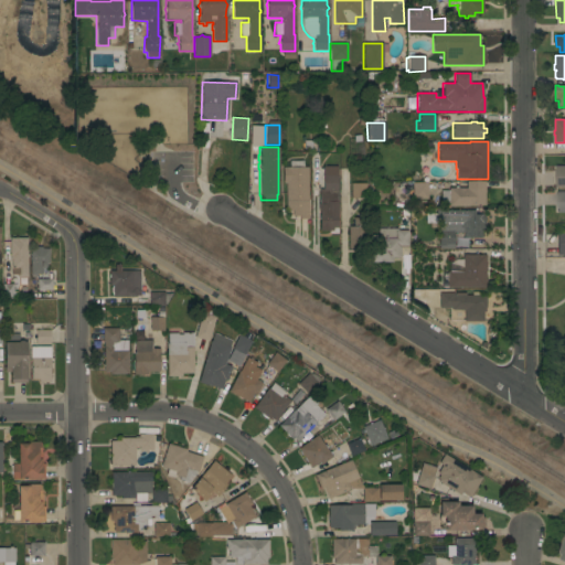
[(308,220),(299,220),(299,216),(291,216),(291,211),(288,211),(285,209),(285,183),(283,183),(283,167),(289,167),(289,161),(302,161),(302,167),(308,167),(308,220)]
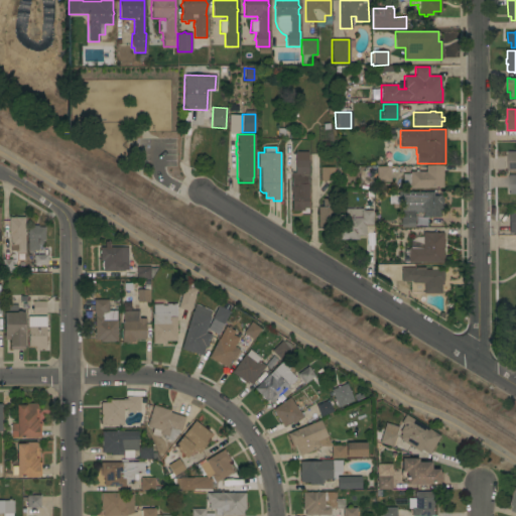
[(515,151),(507,151),(507,169),(515,168),(515,151)]
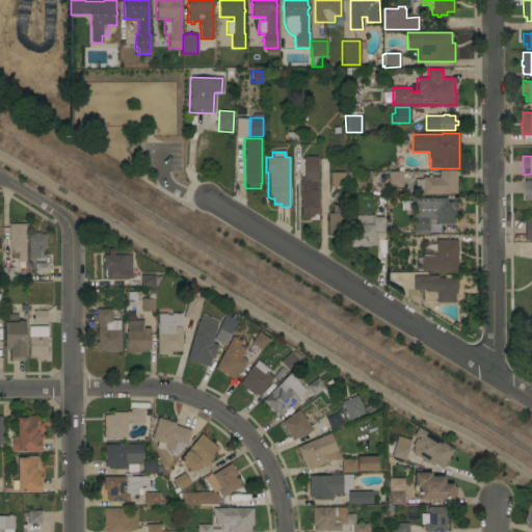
[(317,215),(313,215),(313,217),(300,217),(300,197),(299,197),(299,191),(300,191),(300,178),(303,178),(303,157),(317,157),(317,215)]
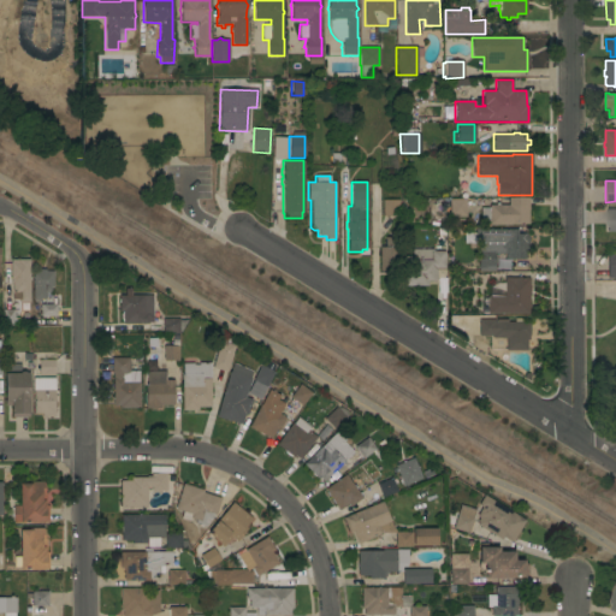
[(528,197),(528,224),(510,224),(510,225),(489,225),(489,223),(480,223),(480,208),(489,208),(489,205),(496,205),(496,203),(498,203),(498,205),(508,205),(508,197),(528,197)]
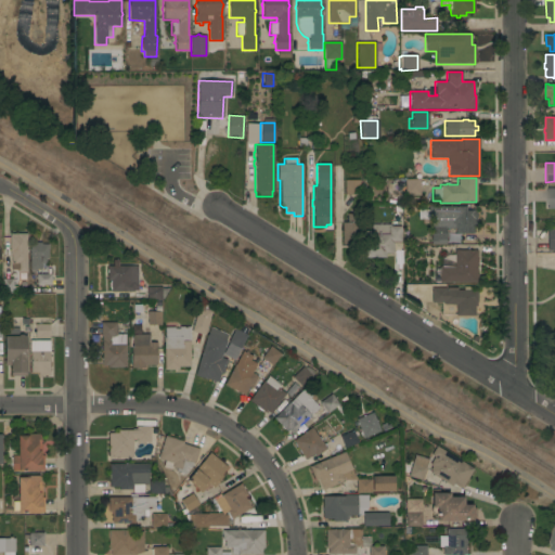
[(420,196),(404,196),(404,179),(420,179),(420,196)]
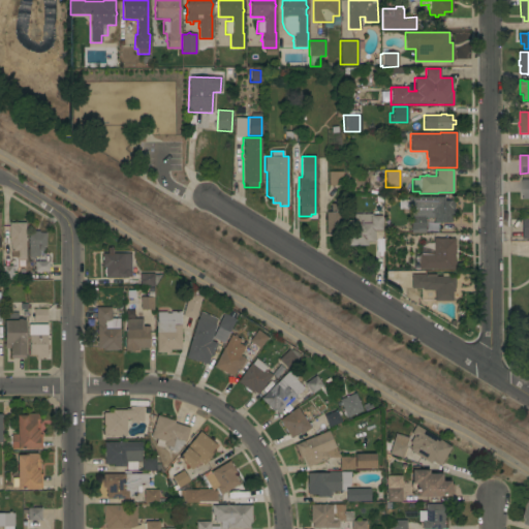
[(329,172),(342,172),(342,186),(329,186),(329,172)]
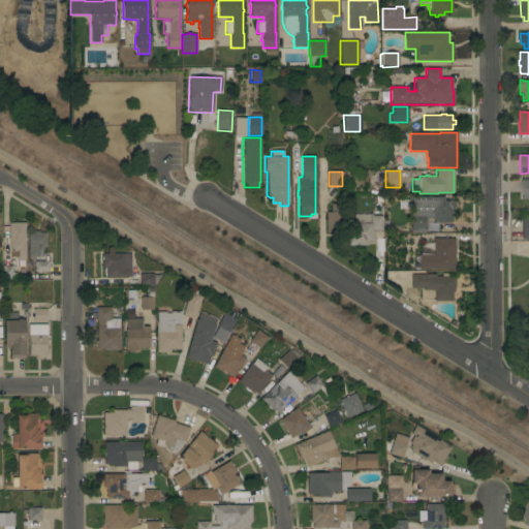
[(528,181),(520,181),(520,199),(528,198),(528,181)]
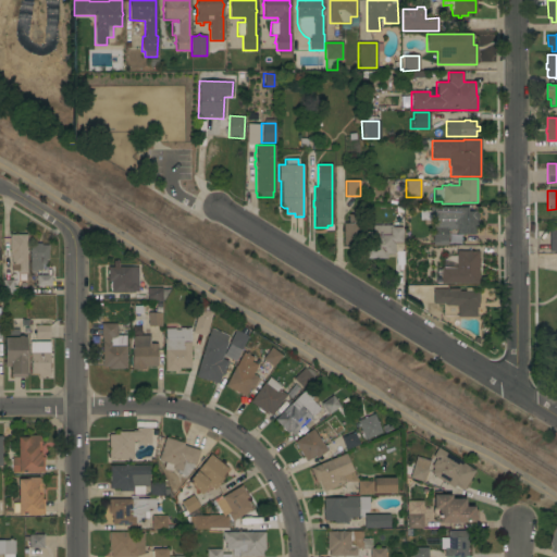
[(432,221),(430,221),(430,208),(467,208),(467,211),(478,211),(478,225),(475,225),(475,234),(456,234),(456,230),(447,230),(447,242),(432,243),(432,221)]
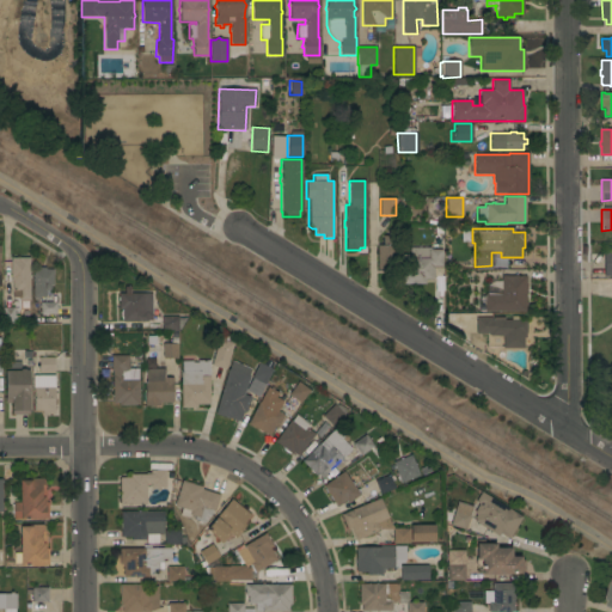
[(396,269),(377,269),(377,245),(383,245),(383,236),(387,236),(387,231),(396,231),(396,269)]
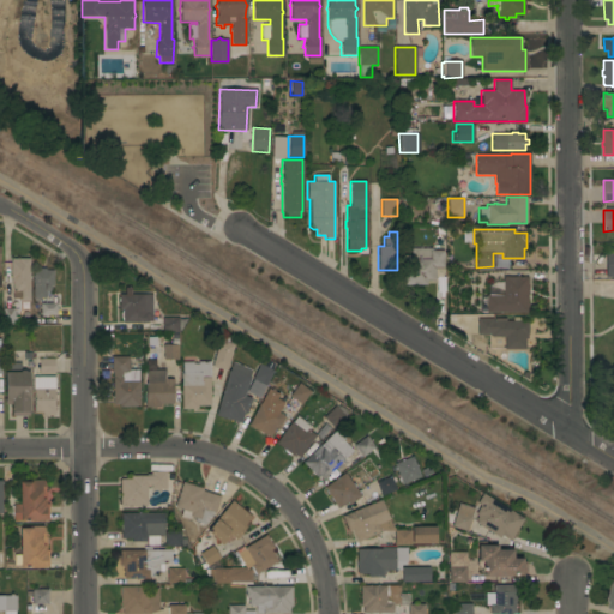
[(432,248),(432,251),(443,251),(443,268),(434,268),(434,280),(432,280),(432,281),(426,281),(426,286),(402,286),(402,256),(410,256),(410,248),(432,248)]
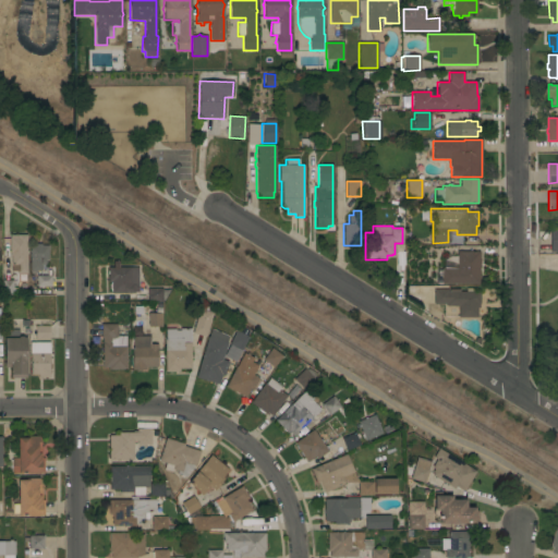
[(557,230),(548,230),(548,251),(557,251),(557,230)]
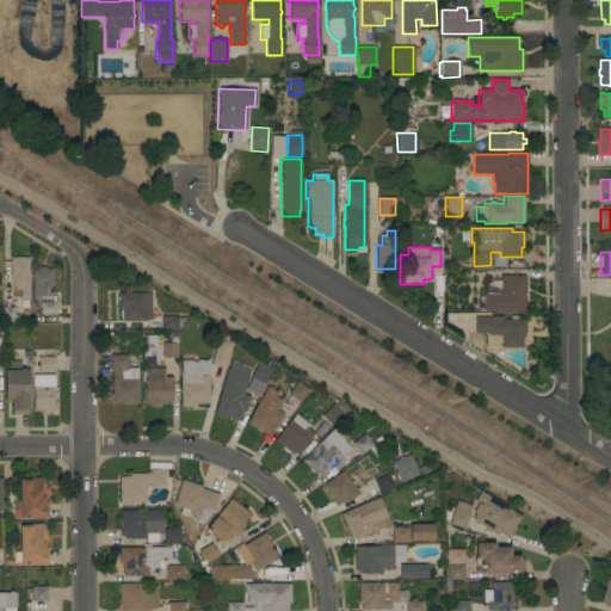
[(29,275),(30,275),(30,278),(29,278),(30,300),(19,300),(18,300),(17,297),(12,297),(12,281),(11,281),(11,277),(10,277),(10,260),(11,260),(11,257),(29,257),(29,275)]
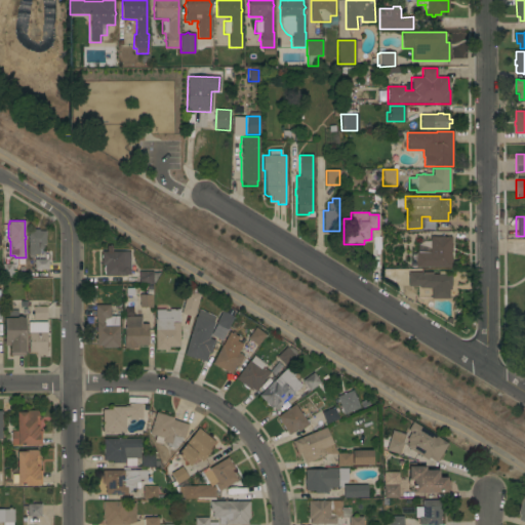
[(34,255),(34,256),(29,256),(29,255),(28,255),(28,244),(28,231),(34,231),(34,230),(38,230),(38,232),(45,232),(45,244),(43,244),(43,248),(42,248),(39,248),(39,255),(34,255)]
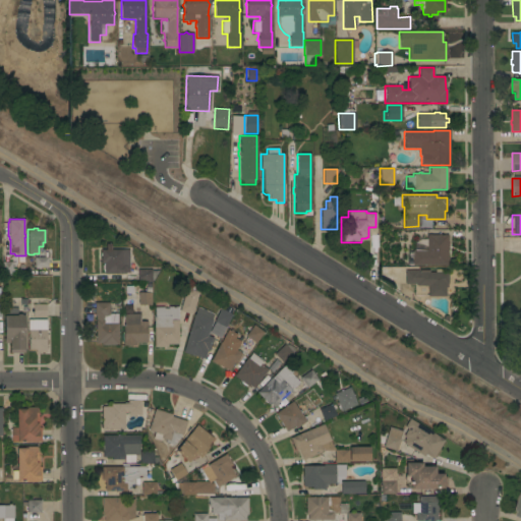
[(448,235),(447,266),(412,266),(412,250),(426,250),(426,235),(448,235)]
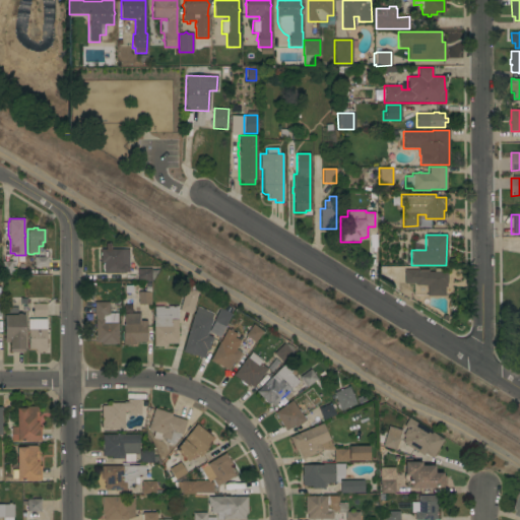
[(129,249),(129,272),(125,272),(125,273),(103,273),(103,271),(102,269),(102,265),(103,263),(101,263),(100,249),(105,249),(105,243),(111,243),(111,249),(129,249)]
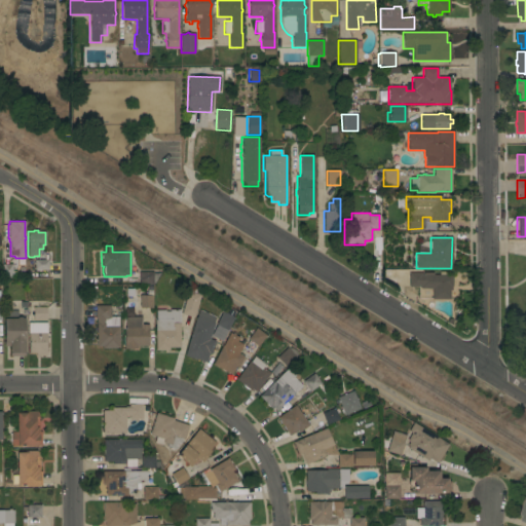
[(48,260),(48,270),(34,270),(34,267),(33,267),(33,263),(34,263),(34,260),(48,260)]
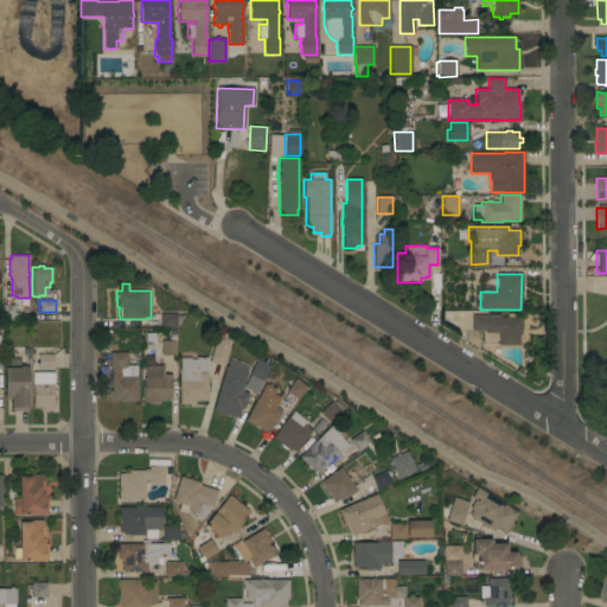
[(14,305),(14,313),(18,313),(18,320),(2,321),(2,305),(14,305)]
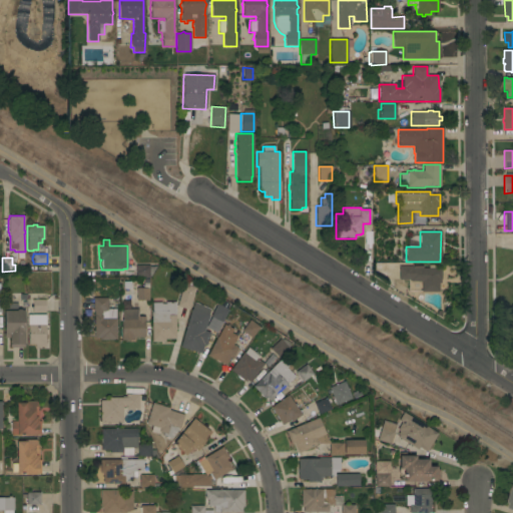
[(148,266),(148,278),(135,278),(135,266),(148,266)]
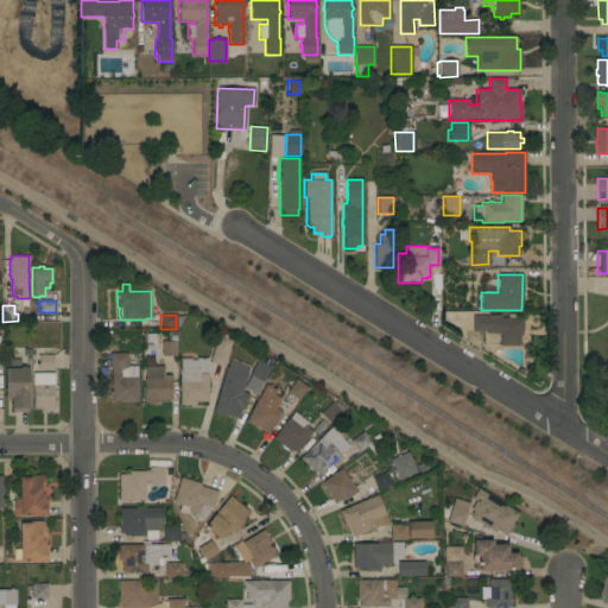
[(488,316),(488,318),(500,318),(508,318),(508,315),(513,315),(513,318),(523,318),(523,331),(521,331),(521,335),(520,335),(520,346),(499,346),(499,334),(486,334),(486,331),(472,331),(473,316),(488,316)]
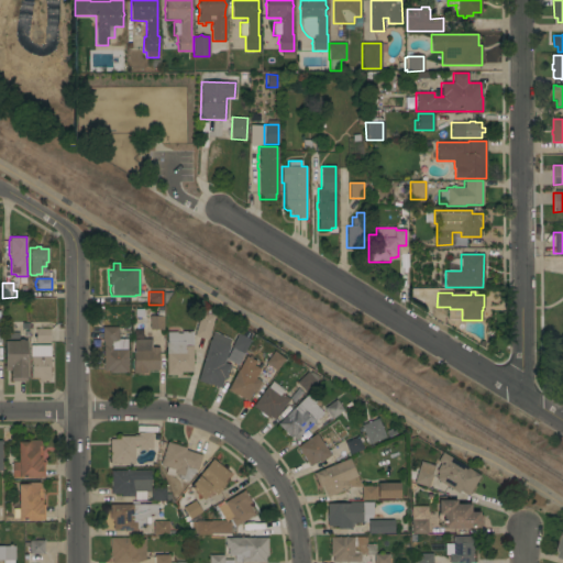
[(150,330),(145,330),(145,316),(157,316),(157,310),(163,311),(163,330),(150,330)]
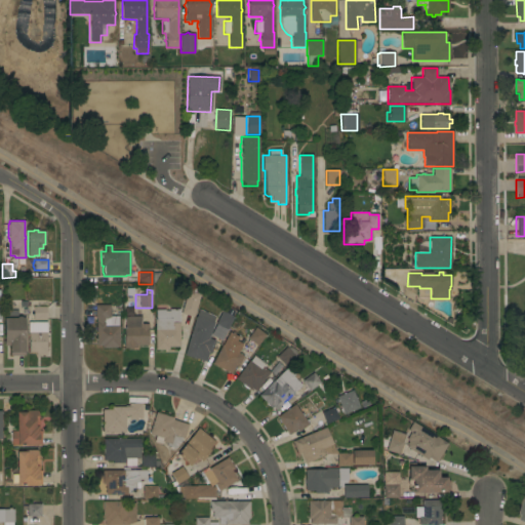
[(95,318),(94,305),(110,305),(110,317),(118,316),(118,326),(119,326),(119,348),(102,348),(102,346),(96,346),(95,318)]
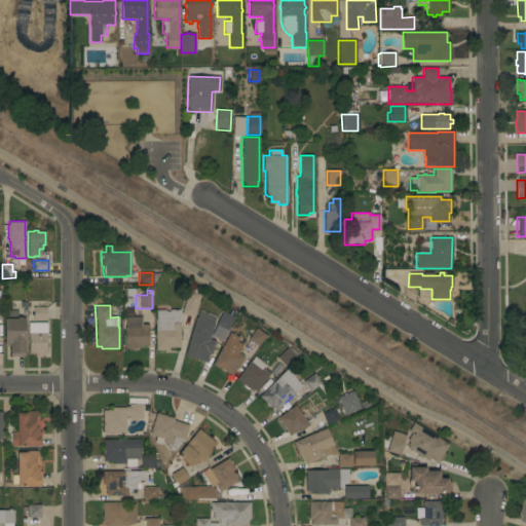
[(46,307),(46,321),(33,321),(33,307),(46,307)]
